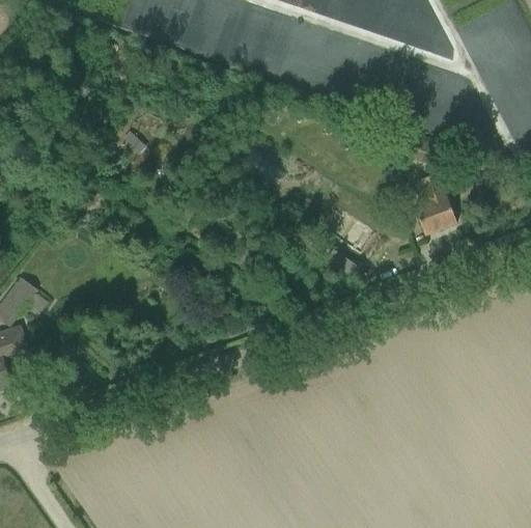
[(439,149),(440,145),(412,136),(404,156),(434,165),(436,160),(450,164),(453,154),(439,149)]
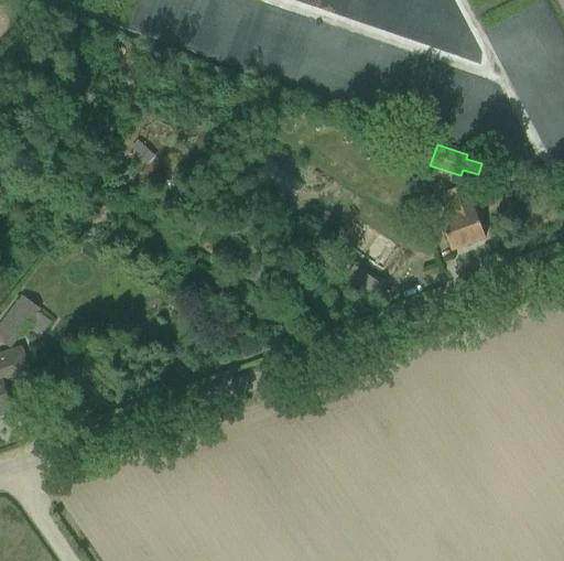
[(485,236),(477,215),(472,201),(469,202),(463,183),(444,190),(452,213),(440,217),(443,227),(451,248),(485,236)]
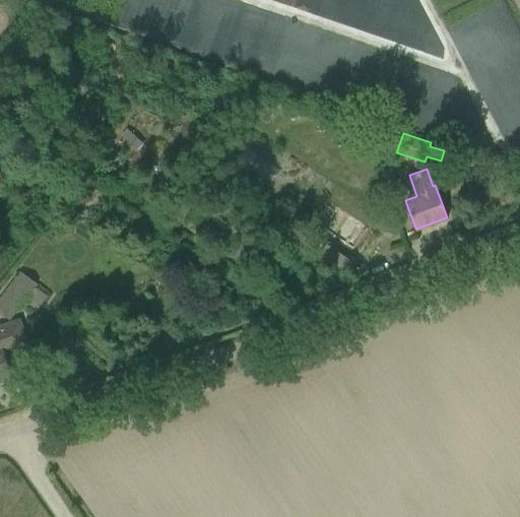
[(36,282),(18,269),(0,294),(0,312),(8,319),(36,282)]
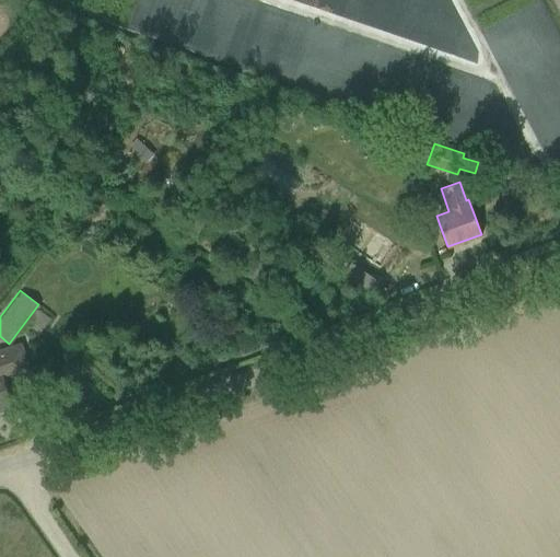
[(21,344),(0,350),(0,409),(11,406),(2,380),(30,371),(21,344)]
